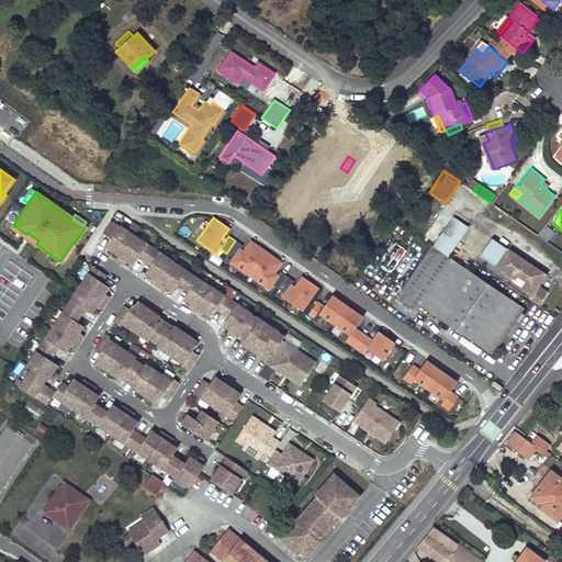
[(448,256),(468,227),(453,217),(433,246),(448,256)]
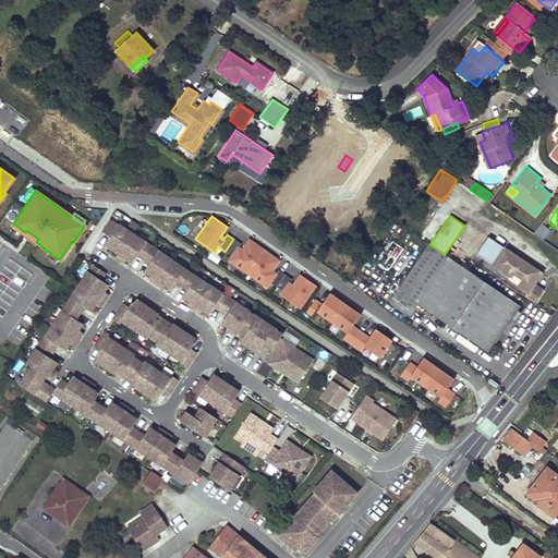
[(279,338),(281,335),(277,330),(247,311),(246,311),(242,307),(242,306),(132,233),(138,225),(132,220),(125,229),(110,218),(101,230),(111,238),(107,245),(119,253),(125,257),(132,262),(136,254),(150,263),(145,270),(152,275),(158,279),(164,282),(170,287),(174,280),(189,289),(183,296),(190,301),(196,305),(202,308),(208,313),(214,305),(220,310),(227,315),(222,323),(229,327),(235,331),(238,327),(246,332),(241,341),(256,351),(263,343),(271,349),(279,338)]
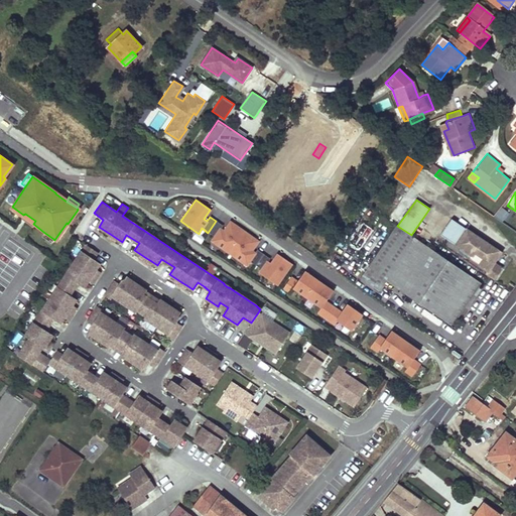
[(499,209),(495,220),(504,223),(508,212),(499,209)]
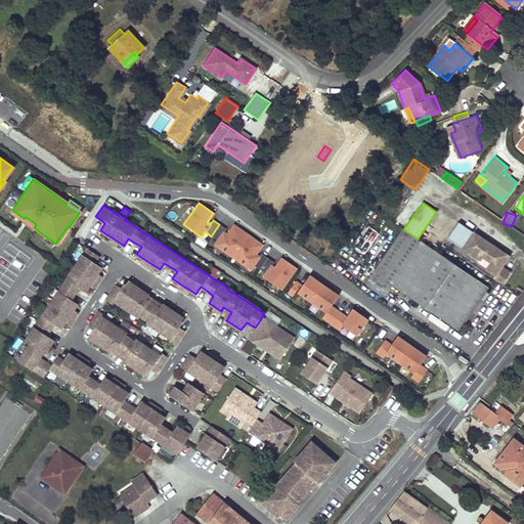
[(36,224),(26,217),(24,218),(20,222),(33,230),(34,227),(36,224)]
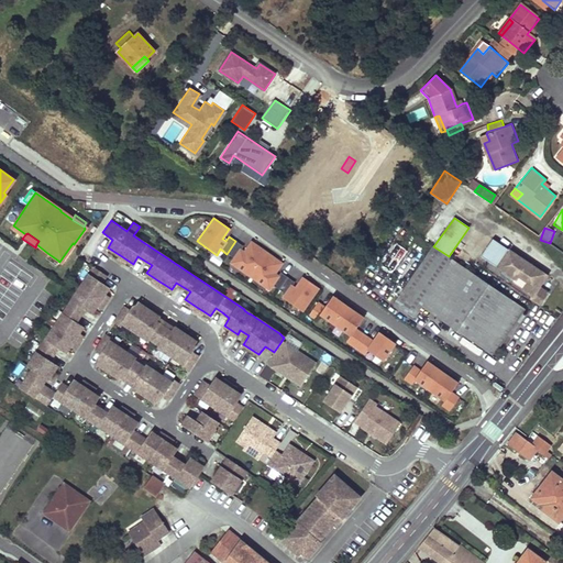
[(250,276),(266,253),(251,242),(243,252),(240,250),(243,246),(235,241),(227,254),(233,258),(230,263),(250,276)]
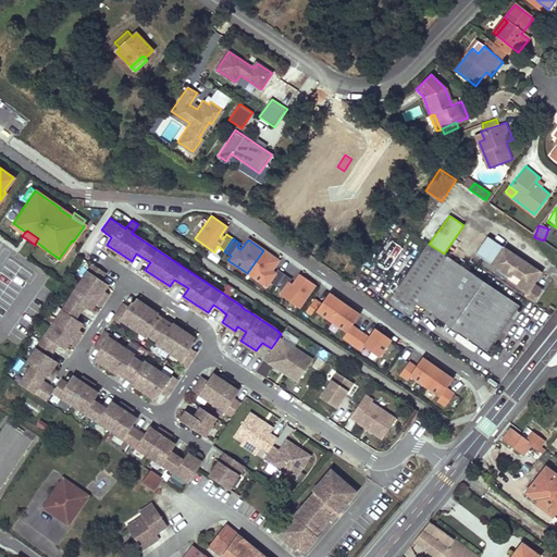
[(387,272),(403,249),(391,242),(375,264),(387,272)]
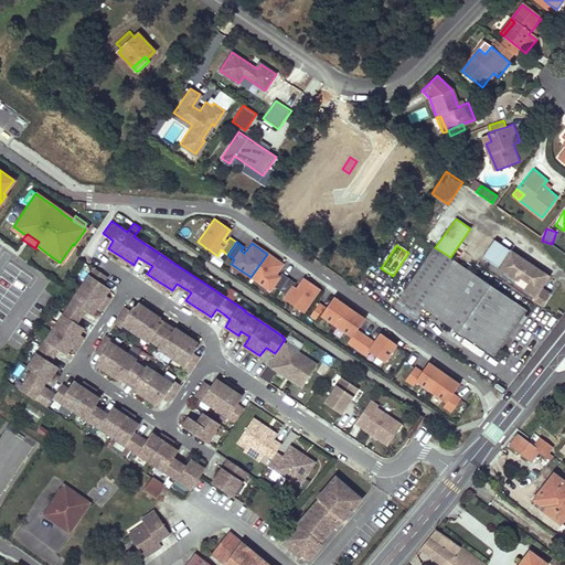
[(450,257),(435,247),(395,305),(416,319),(424,308),(496,356),(526,310),(450,257)]
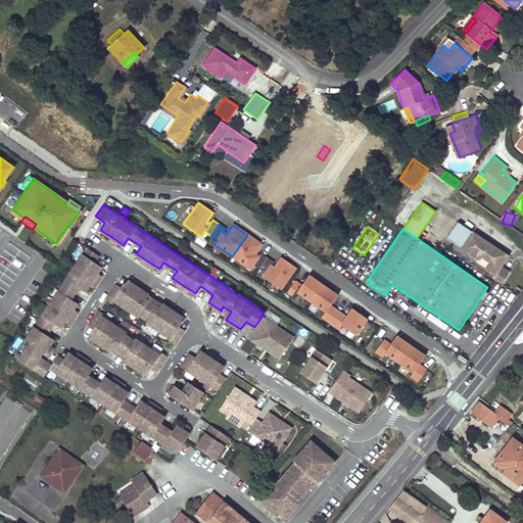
[(485,269),(495,276),(503,281),(511,269),(503,264),(508,256),(473,233),(462,248),(487,266),(485,269)]
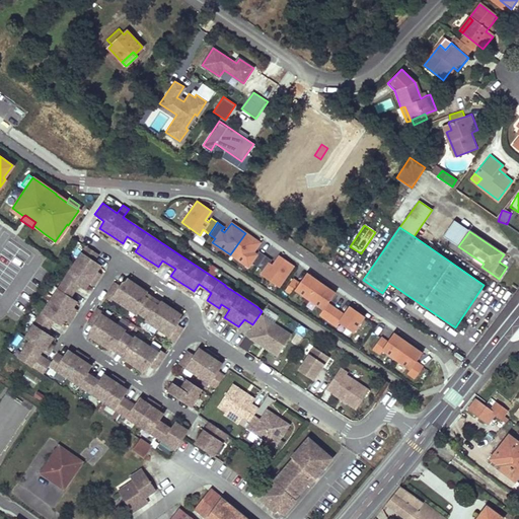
[(54,240),(44,233),(42,237),(51,244),(54,240)]
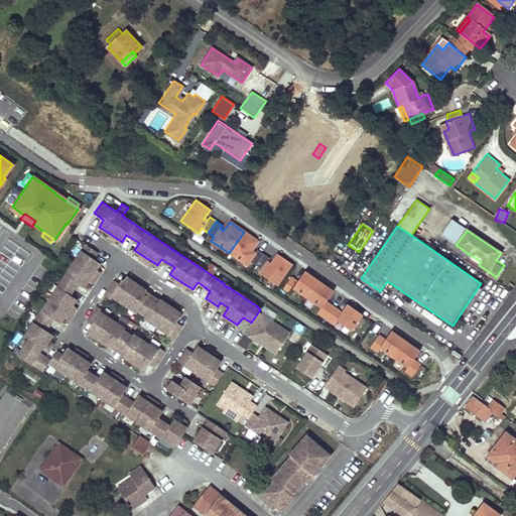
[(251,251),(258,241),(244,232),(229,253),(246,265),(249,261),(255,265),(263,255),(256,250),(254,253),(251,251)]
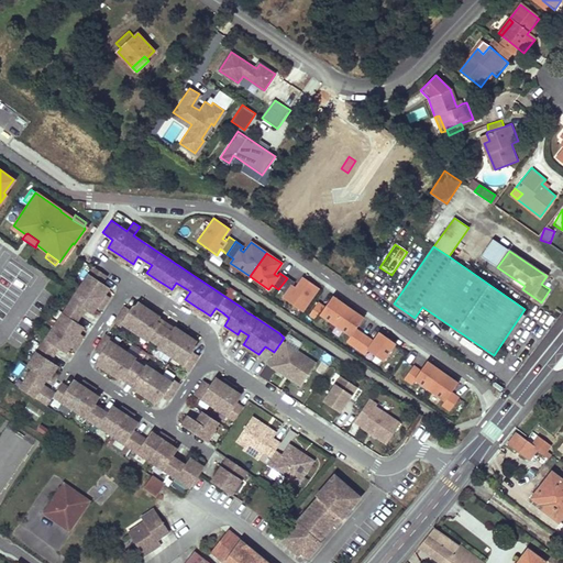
[(105,276),(92,267),(26,366),(32,368),(19,388),(45,406),(52,397),(54,394),(41,385),(45,378),(47,379),(52,373),(56,366),(48,361),(57,348),(65,353),(69,345),(74,340),(78,334),(81,328),(74,322),(84,308),(91,313),(96,307),(99,301),(103,295),(108,288),(100,284),(105,276)]
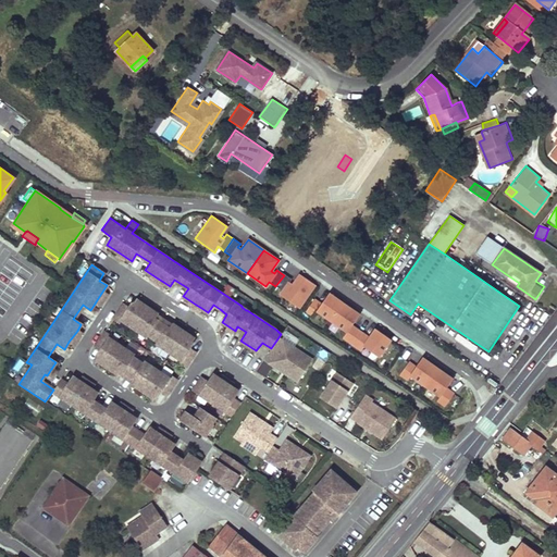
[(163,282),(158,279),(151,274),(150,277),(161,285),(163,282)]
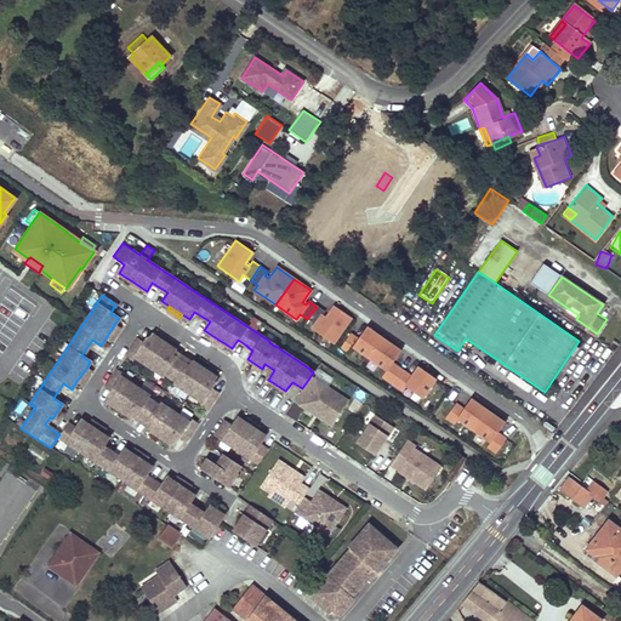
[(332,343),(351,318),(334,306),(325,318),(322,314),(324,312),(317,307),(307,319),(314,325),(312,329),(332,343)]
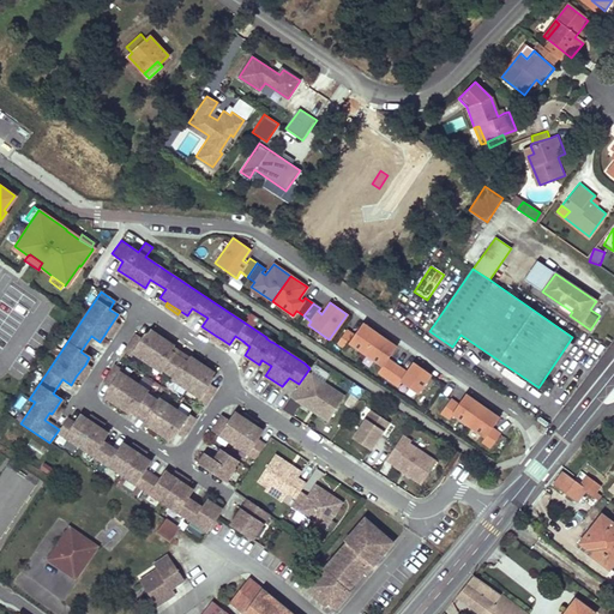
[(108,337),(116,324),(113,321),(108,329),(104,335),(108,337)]
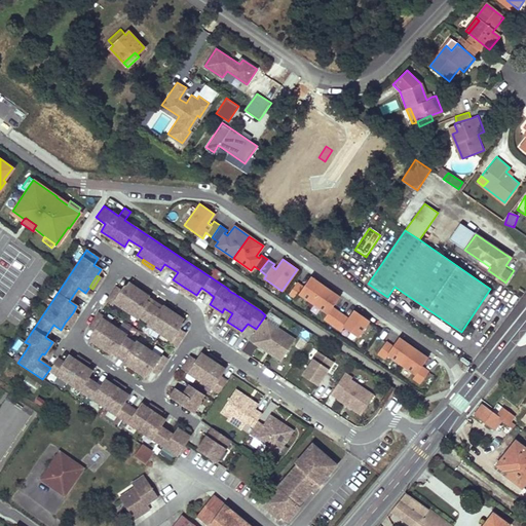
[(313,304),(325,288),(310,277),(302,288),(296,284),(288,295),(295,299),(299,294),(313,304)]
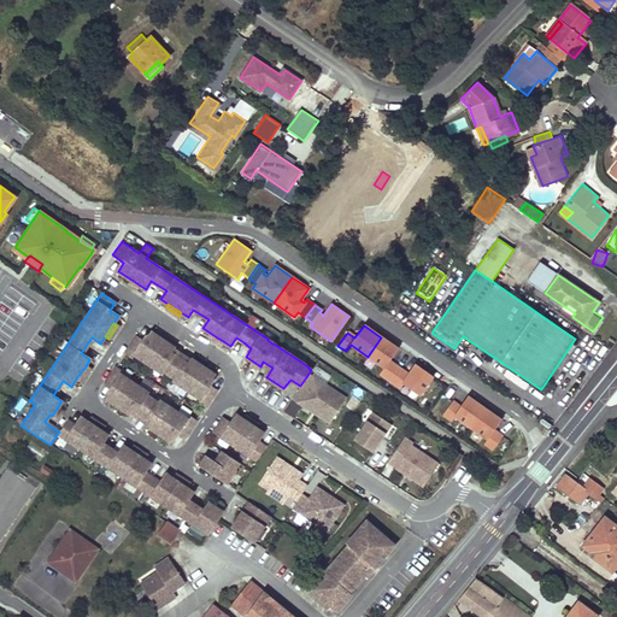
[(135,335),(124,352),(131,357),(133,354),(160,372),(162,370),(174,378),(172,381),(200,399),(198,401),(205,406),(216,389),(210,385),(212,381),(212,377),(215,374),(192,358),(188,363),(184,364),(171,356),(171,352),(174,347),(151,331),(148,335),(145,335),(142,340),(135,335)]
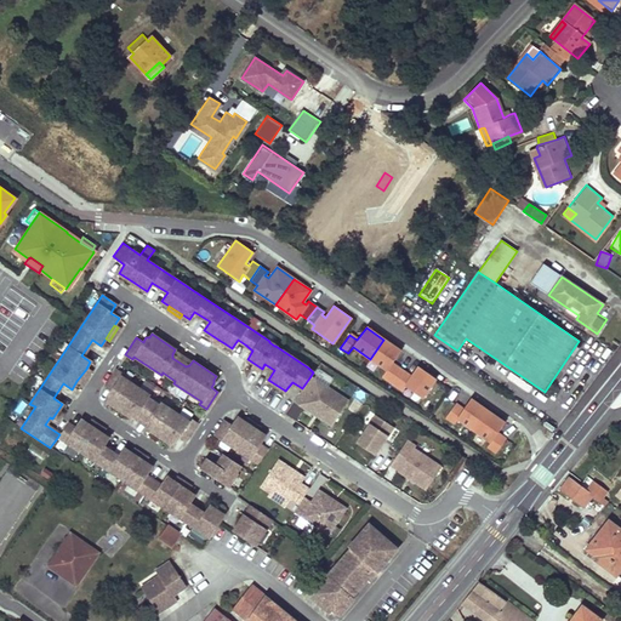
[(224,343),(218,340),(211,335),(210,339),(222,347),(224,343)]
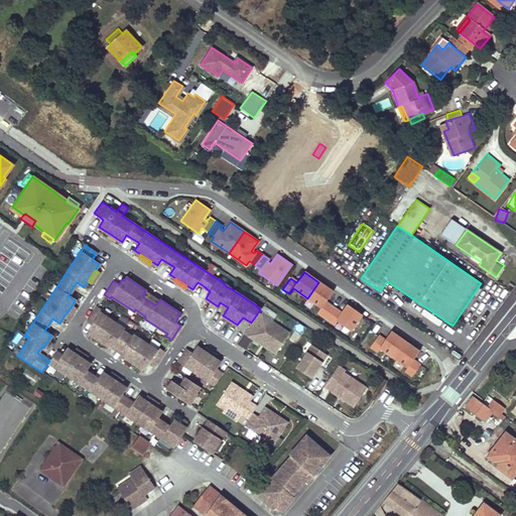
[(318,282),(307,298),(320,307),(317,312),(326,318),(334,307),(326,302),(333,291),(318,282)]
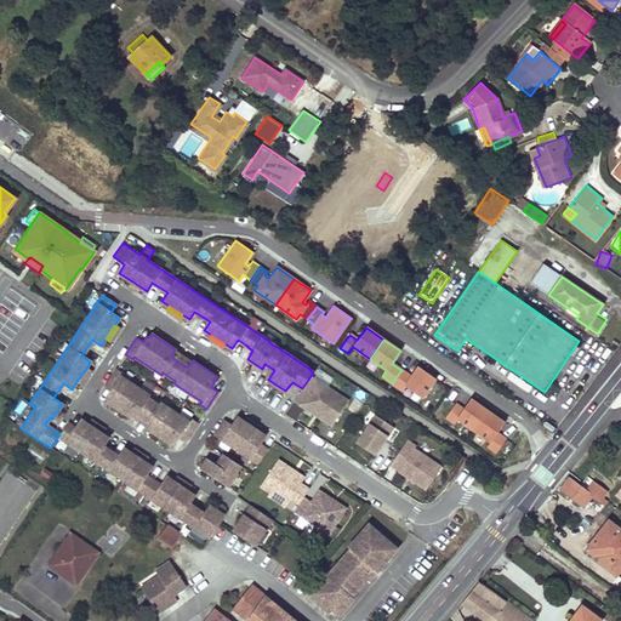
[(422,398),(436,379),(419,366),(411,377),(402,370),(392,383),(403,391),(405,387),(422,398)]
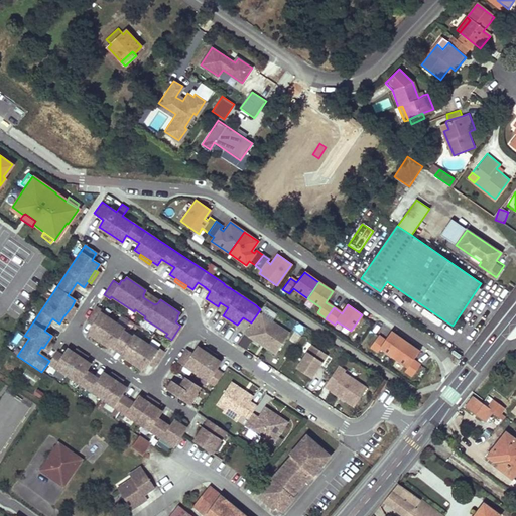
[(67,319),(75,308),(72,306),(68,311),(63,316),(67,319)]
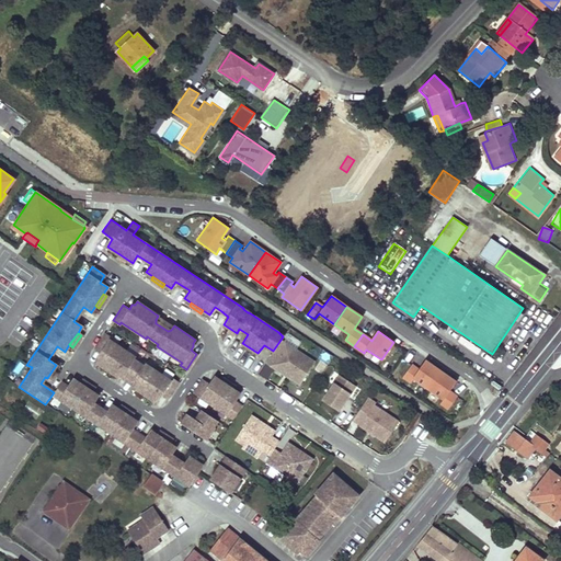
[(111,338),(104,333),(94,348),(100,353),(98,356),(99,359),(96,363),(117,377),(121,373),(124,371),(129,376),(135,379),(136,382),(133,388),(153,401),(156,398),(159,398),(162,393),(168,398),(178,382),(171,378),(170,380),(145,364),(144,366),(138,363),(133,358),(134,356),(110,340),(111,338)]
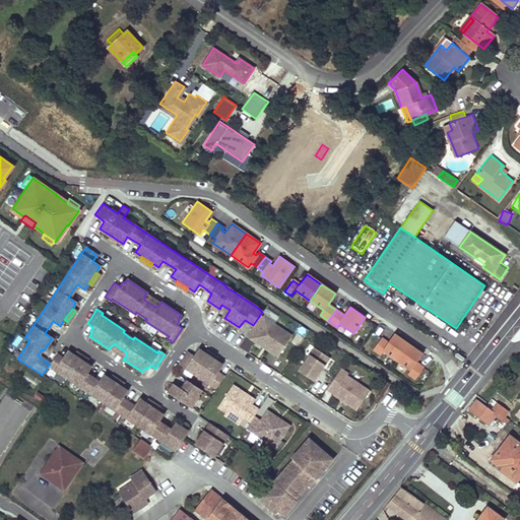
[(253,325),(246,336),(254,341),(255,339),(267,347),(266,349),(277,356),(291,336),(260,315),(253,325)]
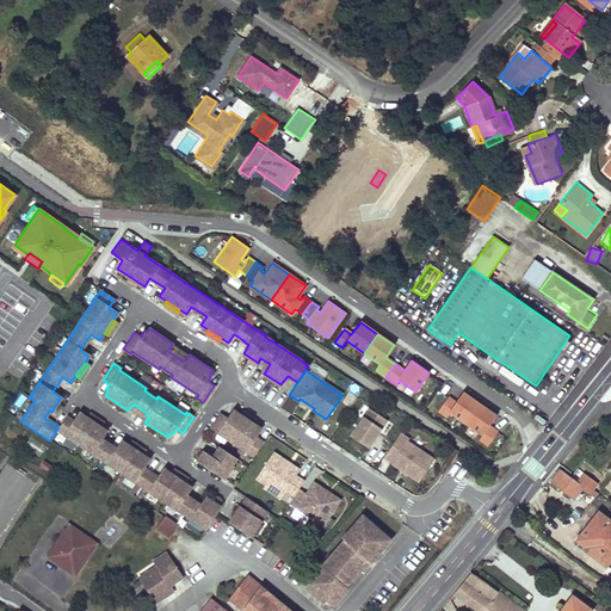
[(448,397),(438,411),(446,417),(450,412),(466,424),(480,405),(462,393),(456,402),(448,397)]
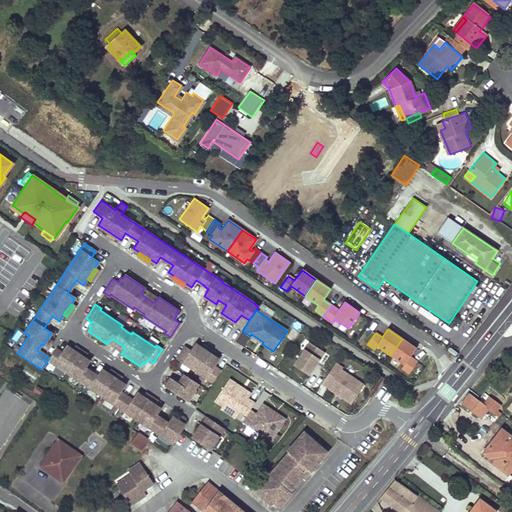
[(263,342),(251,334),(250,336),(262,344),(263,342)]
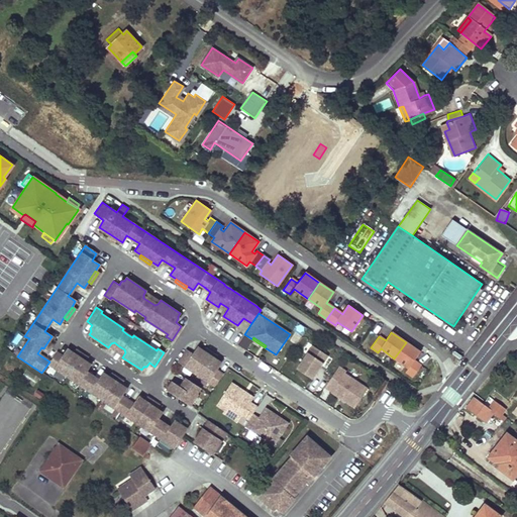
[(414,360),(420,351),(406,342),(394,358),(408,368),(405,372),(412,377),(420,366),(414,360)]
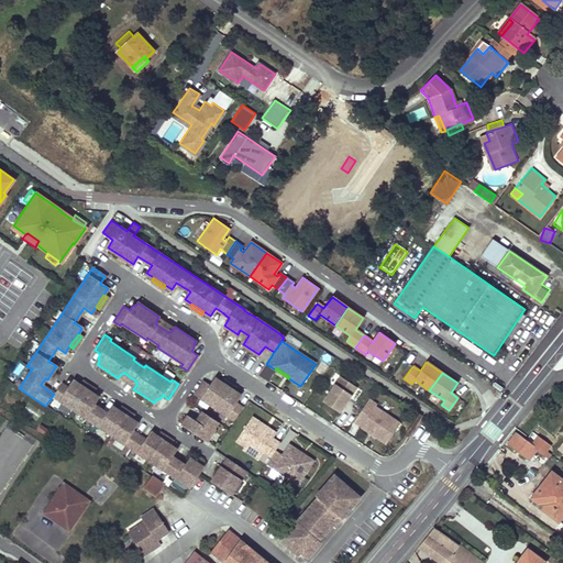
[(340,412),(356,387),(341,376),(323,401),(340,412)]
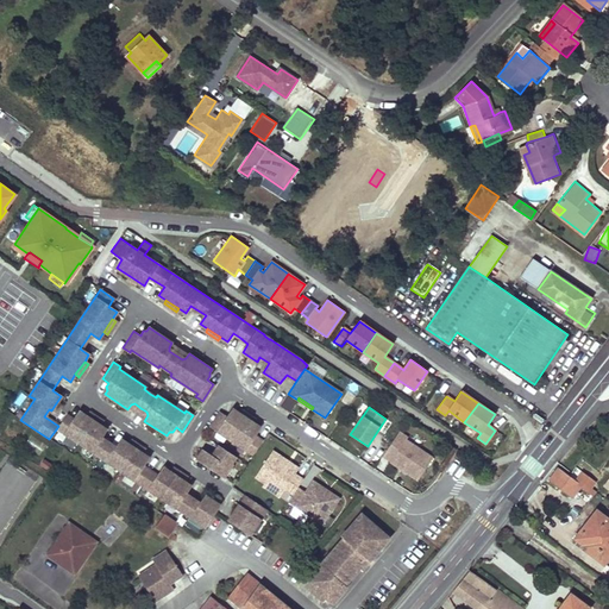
[(227,416),(220,412),(211,425),(253,453),(263,440),(255,434),(261,426),(233,408),(227,416)]
